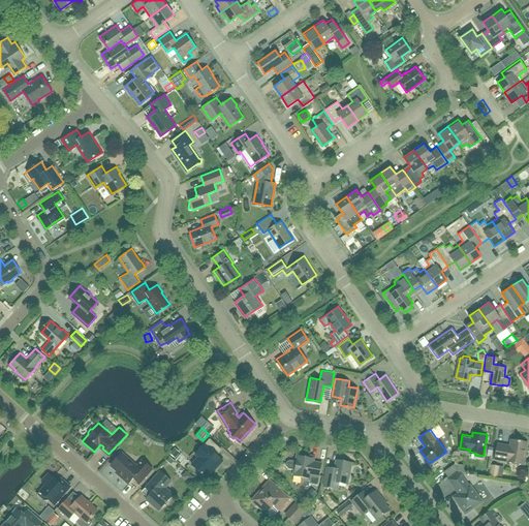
[(220,446),(210,437),(206,442),(205,441),(194,453),(198,457),(192,464),(206,475),(215,465),(216,467),(223,459),(216,453),(220,446)]
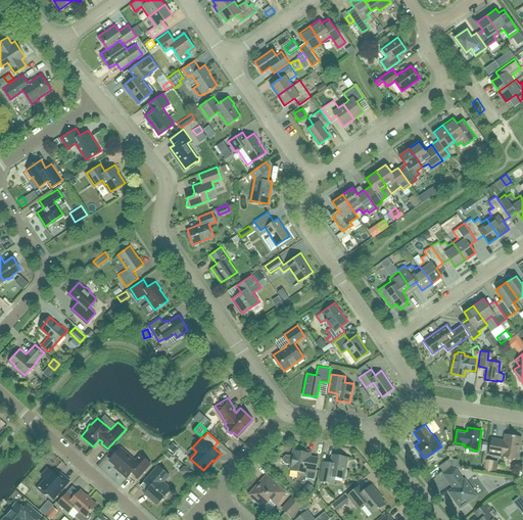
[(517,458),(521,436),(505,433),(504,439),(491,437),(489,453),(502,455),(517,458)]
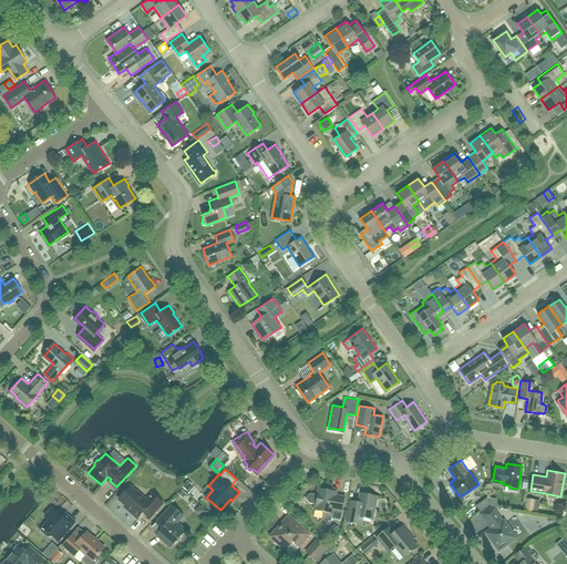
[(183,485),(187,490),(193,483),(188,479),(183,485)]
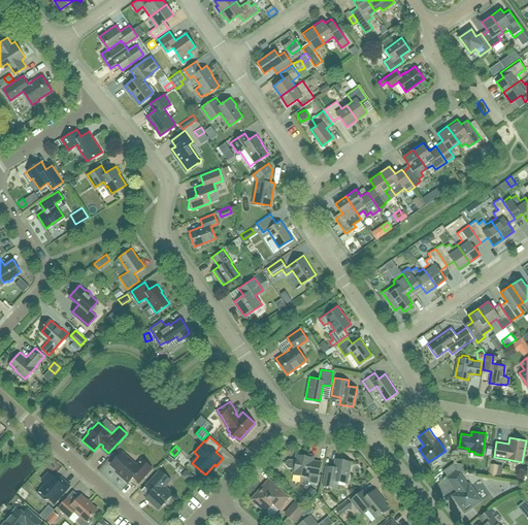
[(136,463),(122,451),(110,463),(117,468),(117,469),(122,473),(121,474),(128,481),(136,471),(142,477),(152,466),(141,457),(136,463)]
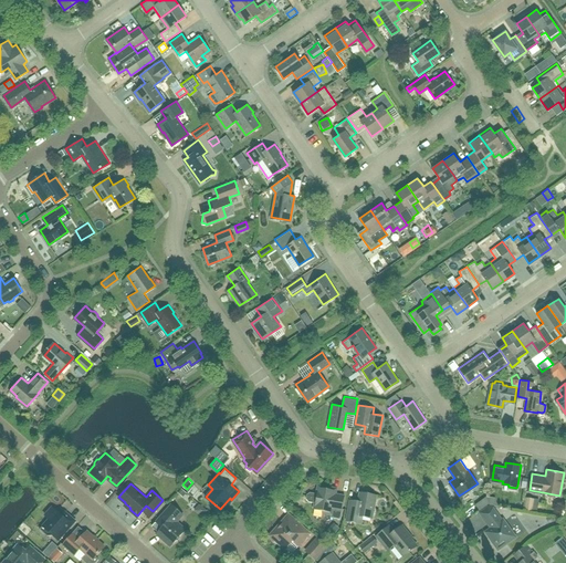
[(345,493),(332,491),(333,486),(317,483),(316,492),(310,491),(306,492),(306,497),(308,500),(315,501),(313,508),(323,509),(322,511),(331,512),(331,515),(341,518),(345,493)]
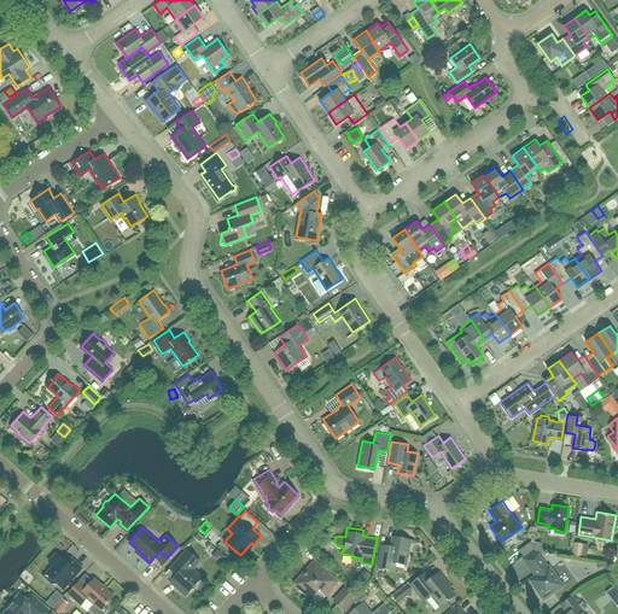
[(390,551),(380,549),(378,566),(395,568),(396,561),(406,563),(410,538),(392,536),(390,551)]
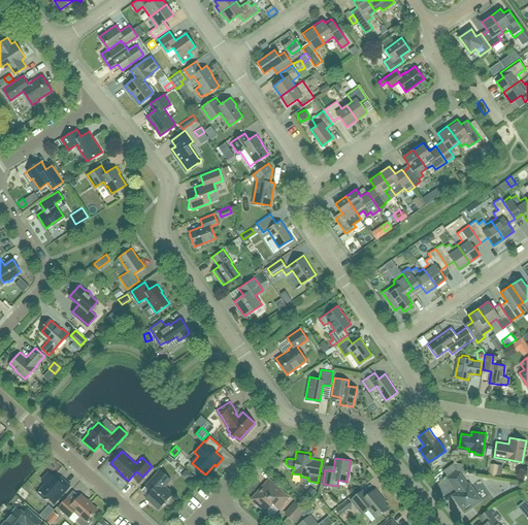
[(454,461),(456,469),(463,470),(461,462),(454,461)]
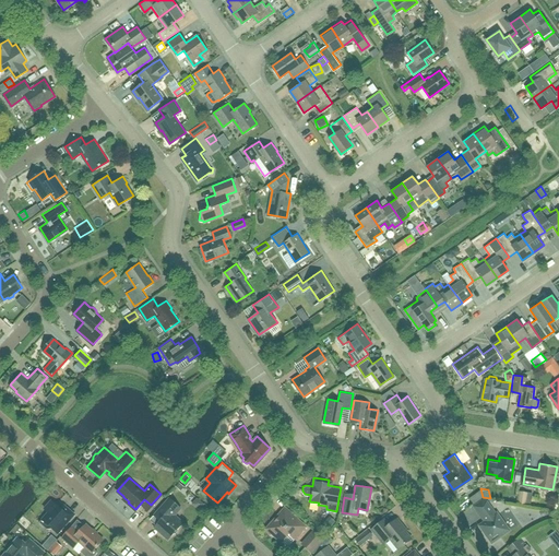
[(395,504),(399,501),(391,492),(388,495),(395,504)]
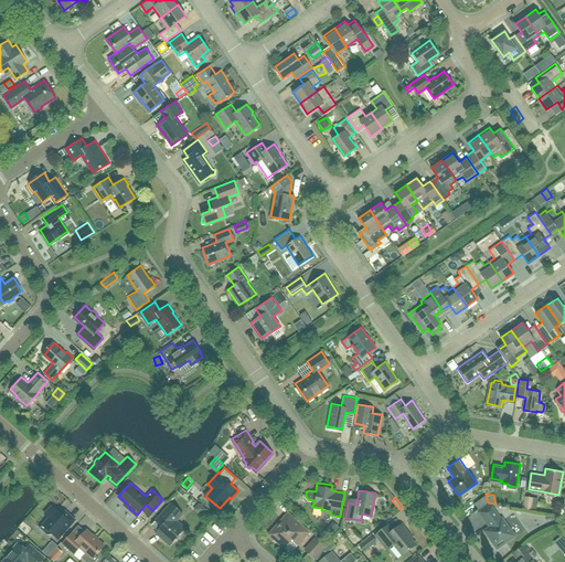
[(196,504),(193,507),(201,513),(206,508),(199,500),(196,504)]
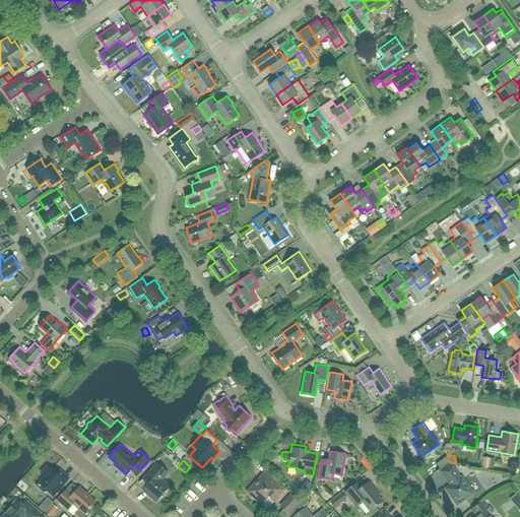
[(156,501),(161,495),(163,495),(166,492),(166,491),(171,485),(163,477),(168,471),(156,461),(146,473),(152,478),(151,479),(151,481),(152,482),(145,491),(156,501)]
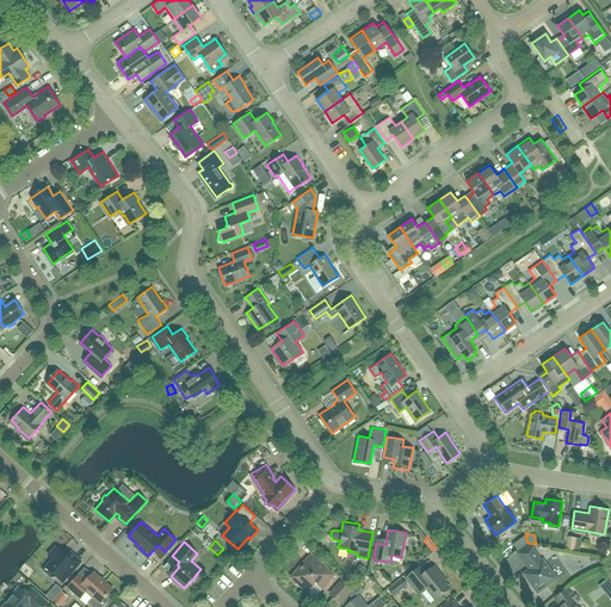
[(51,544),(45,552),(53,557),(59,550),(51,544)]
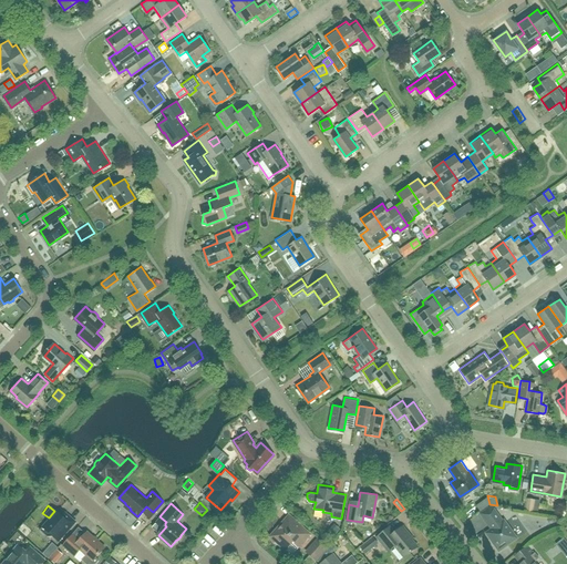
[(503,520),(494,506),(488,506),(481,512),(492,527),(486,531),(498,549),(516,536),(504,519),(503,520)]
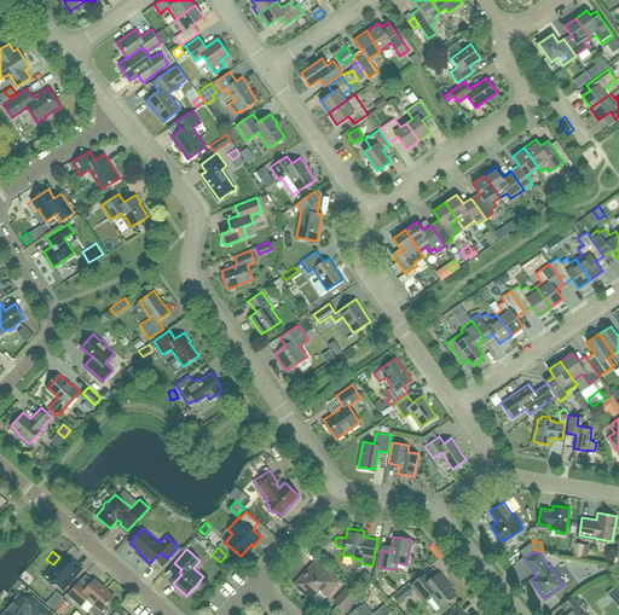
[(155,558),(162,564),(166,560),(160,553),(155,558)]
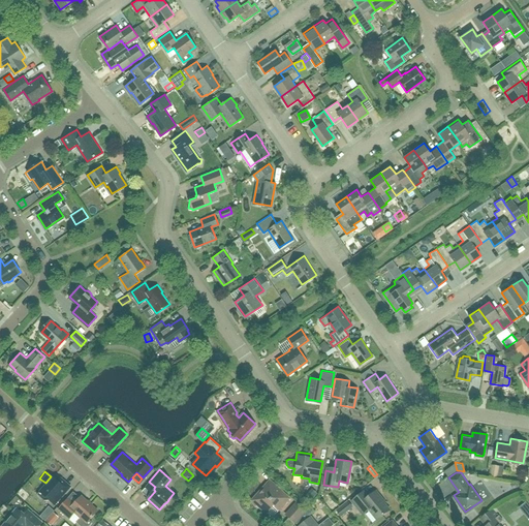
[(60,483),(52,475),(37,493),(43,499),(49,498),(54,503),(70,485),(63,478),(60,483)]
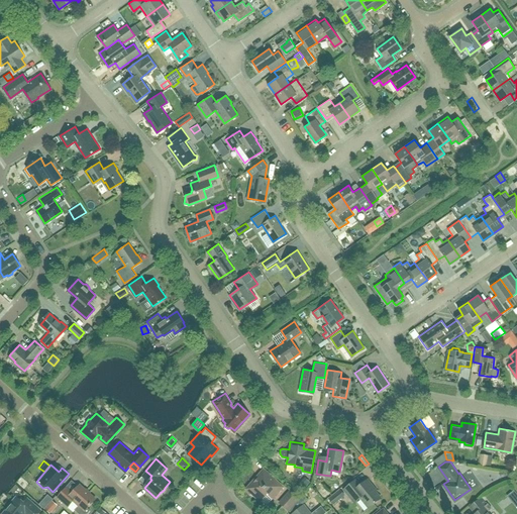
[(273,497),(283,485),(264,468),(245,487),(250,492),(249,492),(253,496),(254,495),(260,500),(268,492),(273,497)]
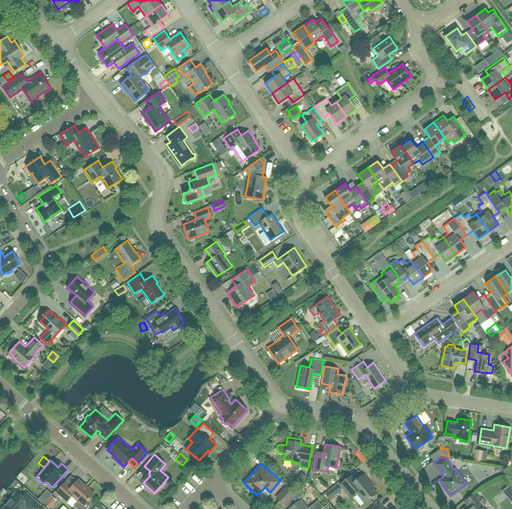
[(144,466),(136,474),(144,481),(150,475),(149,474),(149,472),(149,471),(144,466)]
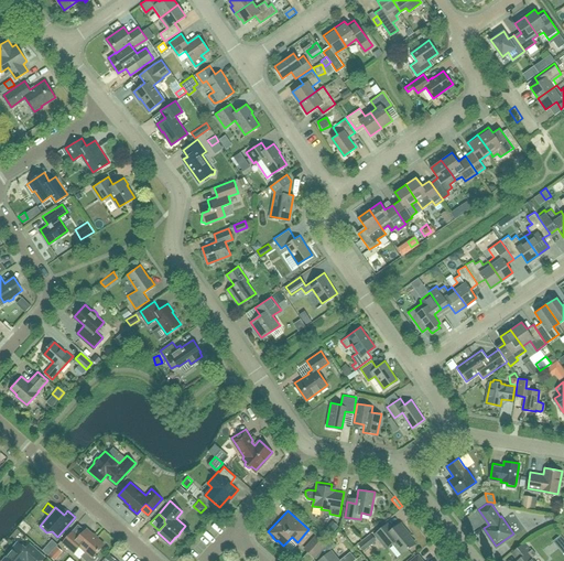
[(387,522),(375,532),(387,548),(393,542),(401,553),(415,542),(407,531),(408,530),(401,521),(392,528),(387,522)]
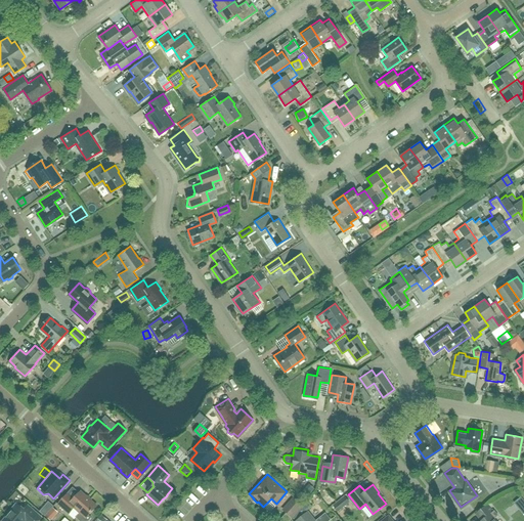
[(305,497),(309,492),(304,487),(299,492),(305,497)]
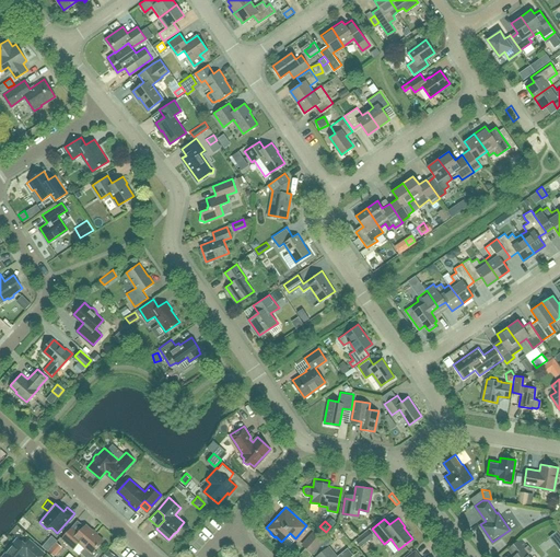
[(103,538),(85,523),(79,532),(72,525),(61,537),(73,547),(79,541),(84,546),(80,552),(86,556),(92,556),(97,552),(94,548),(103,538)]
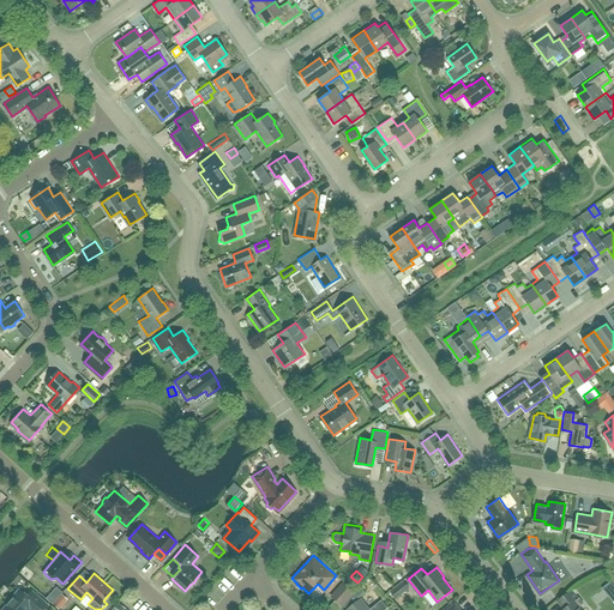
[(224,595),(233,586),(224,578),(216,586),(224,595)]
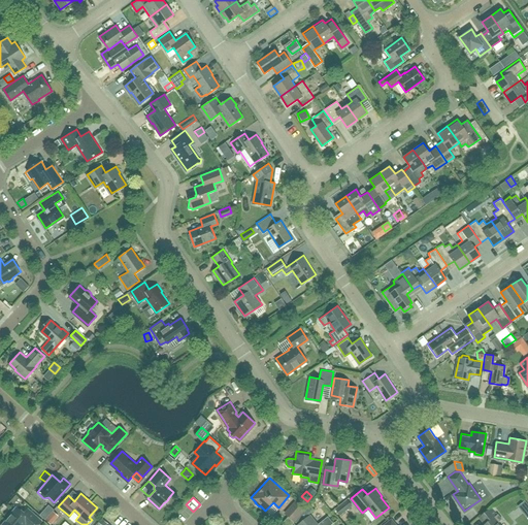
[(336,506),(335,507),(340,514),(352,504),(348,498),(338,504),(336,506)]
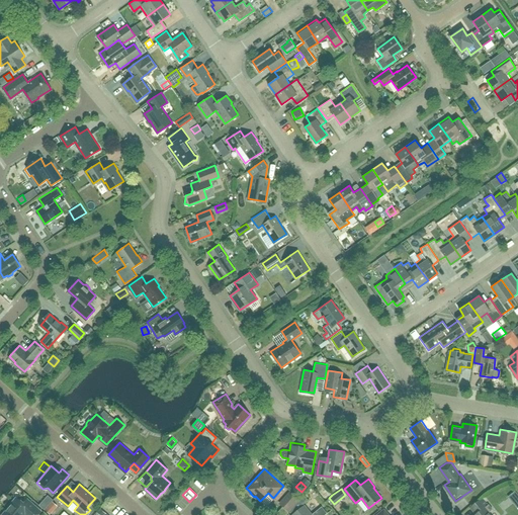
[(289,490),(278,502),(288,511),(298,498),(289,490)]
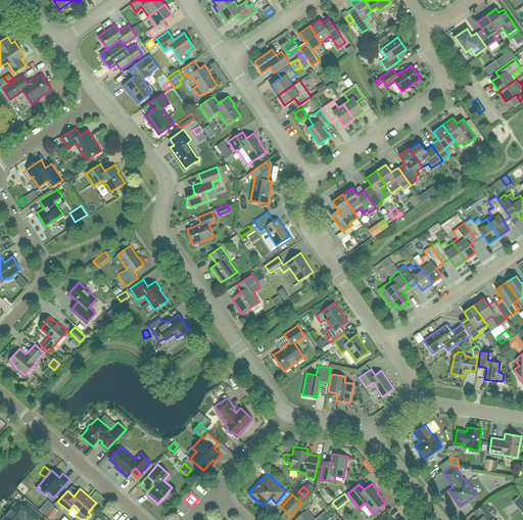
[(514,500),(519,507),(522,503),(522,498),(520,494),(514,500)]
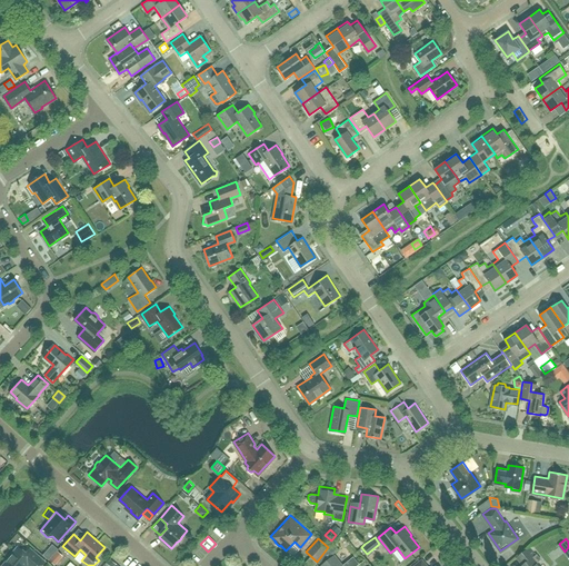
[(10,556),(0,565),(26,565),(27,565),(39,565),(45,560),(30,547),(26,554),(17,546),(9,555),(10,556)]
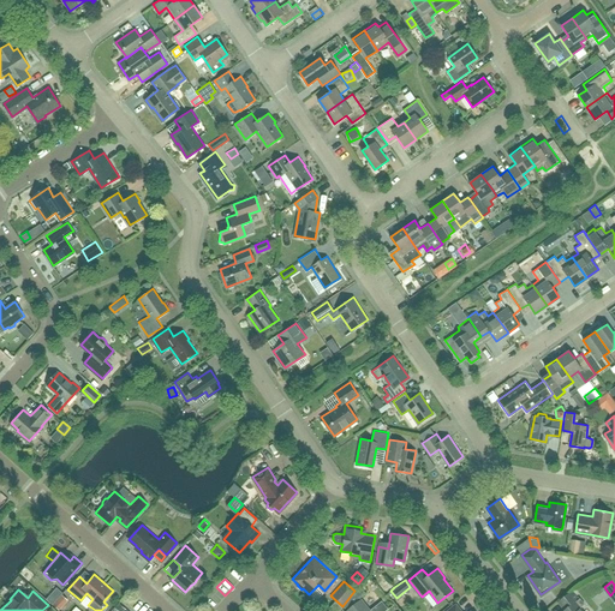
[(583,610),(575,601),(579,599),(572,589),(559,600),(565,609),(561,610),(583,610)]
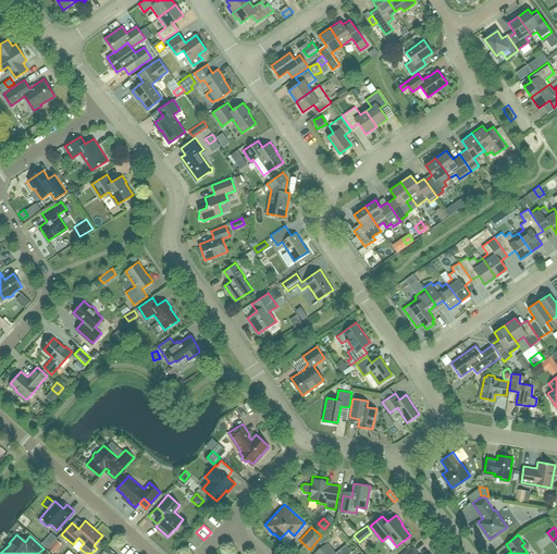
[(56,550),(62,542),(57,538),(48,548),(56,553),(58,553),(59,553),(56,550)]
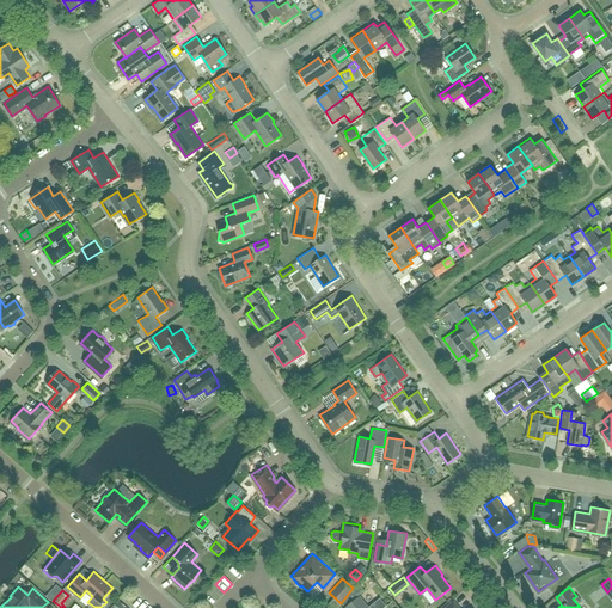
[(80,599),(86,603),(92,596),(86,590),(80,599)]
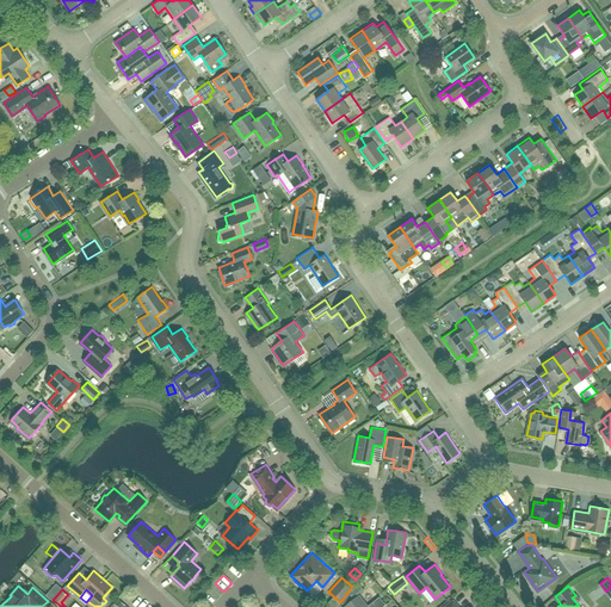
[(380,606),(386,604),(378,595),(368,605),(359,594),(343,606),(380,606)]
